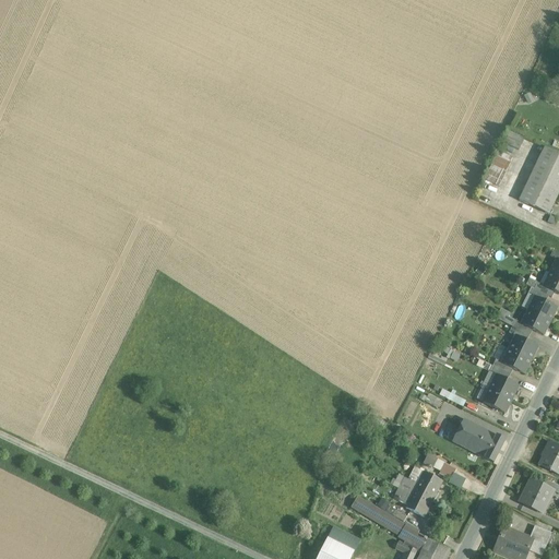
[(558,154),(545,147),(519,202),(550,216),(558,197),(558,154)]
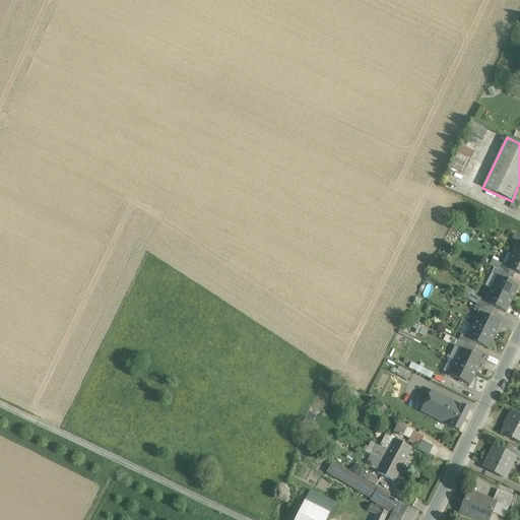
[(465,174),(477,146),(465,141),(453,169),(465,174)]
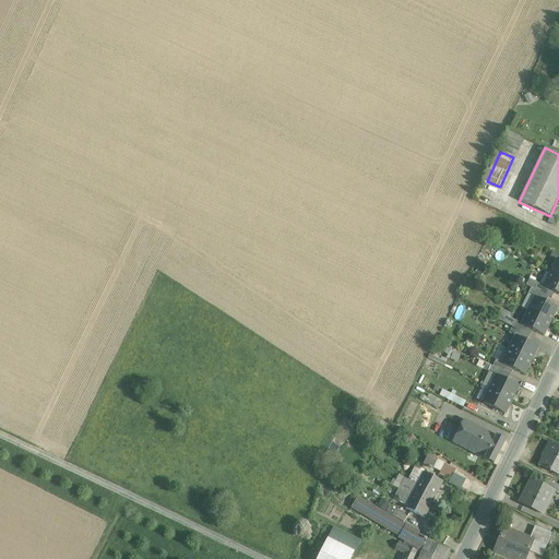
[(558,277),(550,273),(544,286),(544,287),(555,293),(558,294),(558,277)]
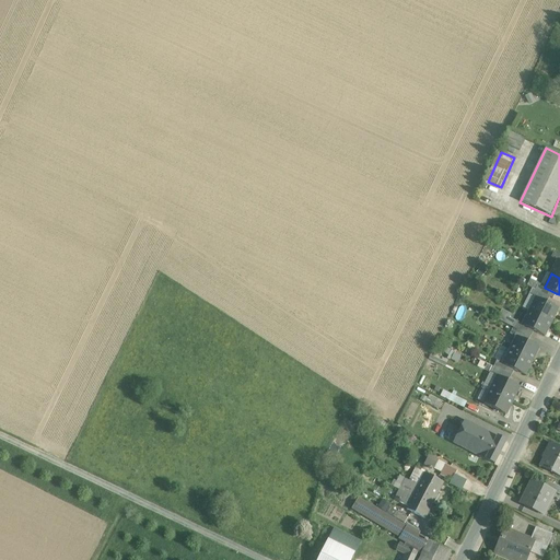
[(545,287),(538,283),(535,290),(549,298),(552,299),(556,293),(545,288),(545,287)]
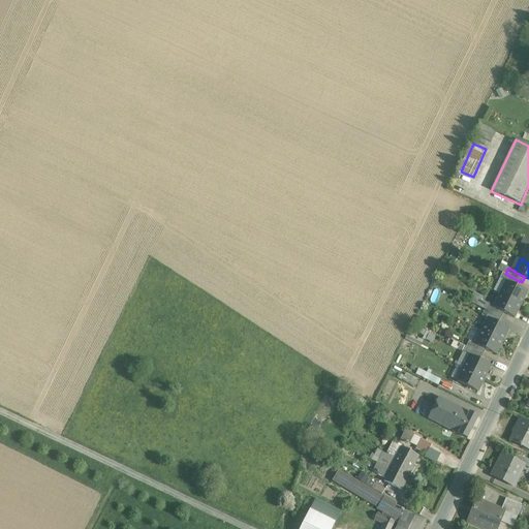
[(505,274),(502,273),(499,279),(506,282),(506,281),(517,286),(519,281),(505,274)]
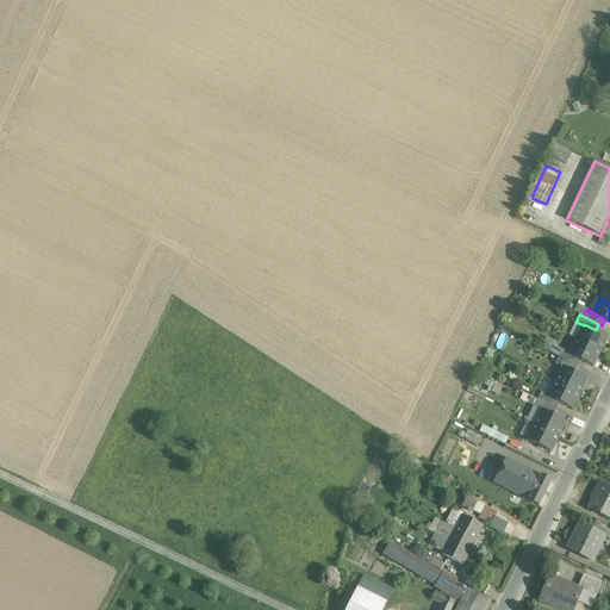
[(596,330),(584,324),(584,325),(577,340),(599,352),(608,336),(596,330)]
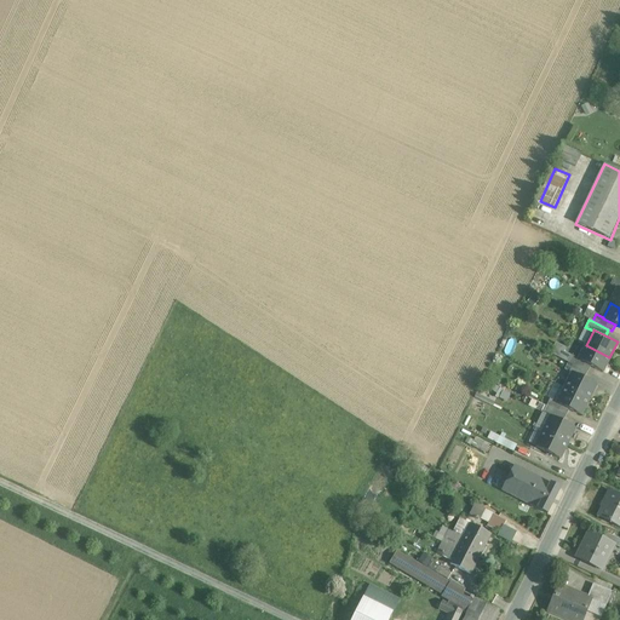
[(609,357),(586,345),(579,360),(579,361),(590,366),(602,372),(609,357)]
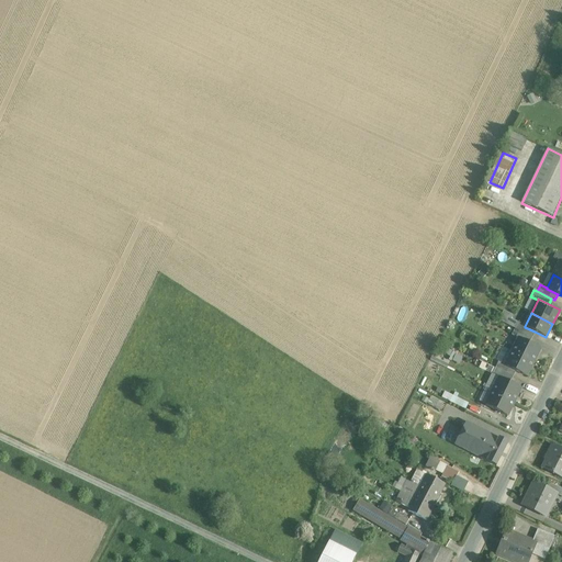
[(535,332),(525,327),(525,326),(518,323),(515,329),(532,338),(535,332)]
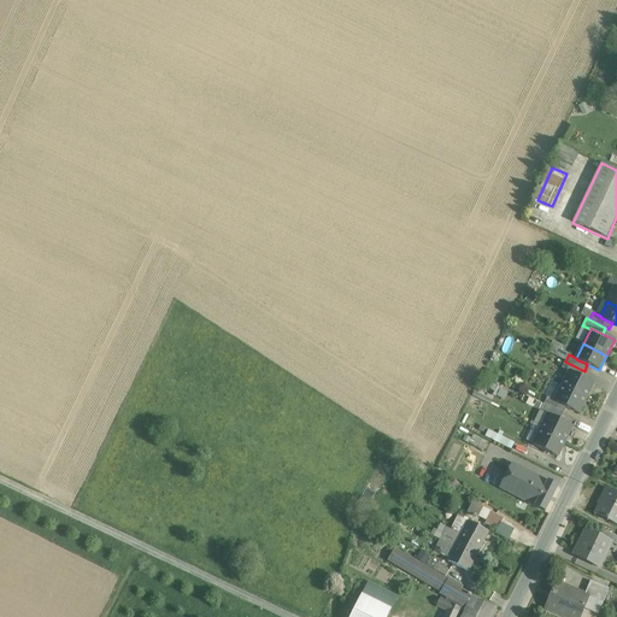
[(585,371),(565,362),(562,369),(569,372),(569,371),(581,377),(585,371)]
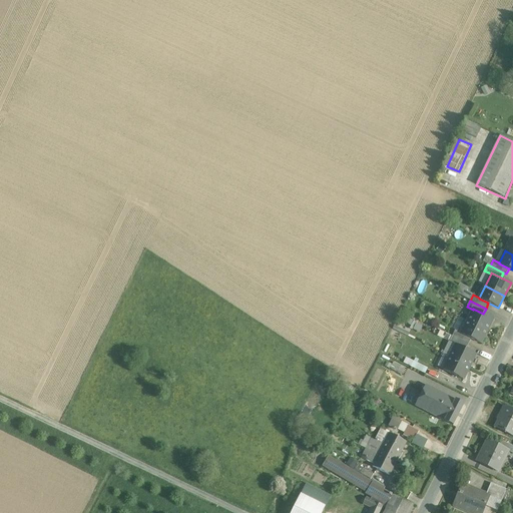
[(483,314),(473,309),(473,310),(467,322),(487,332),(493,319),(483,314)]
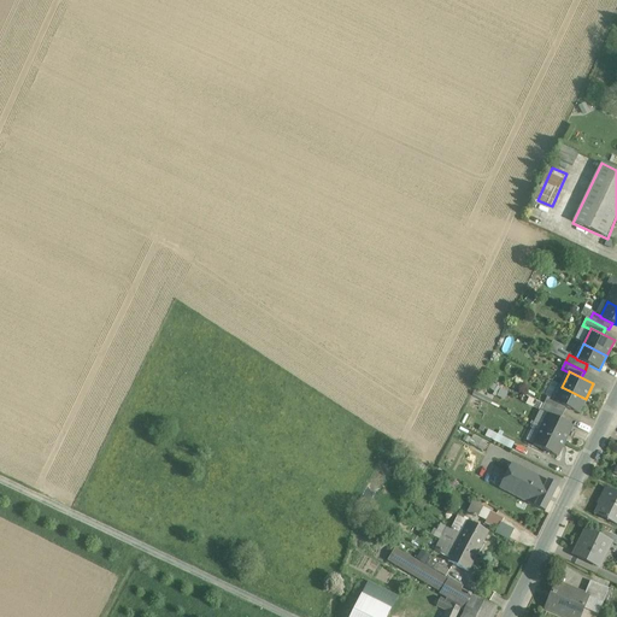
[(489,392),(504,399),(507,392),(493,385),(489,392)]
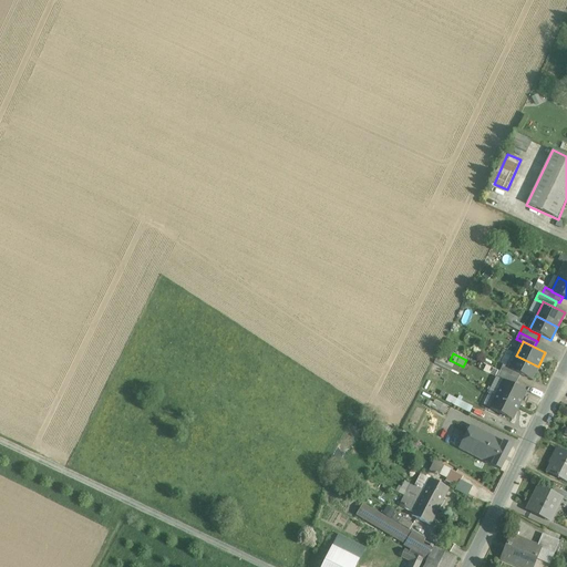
[(538,367),(516,356),(509,369),(521,374),(532,380),(538,367)]
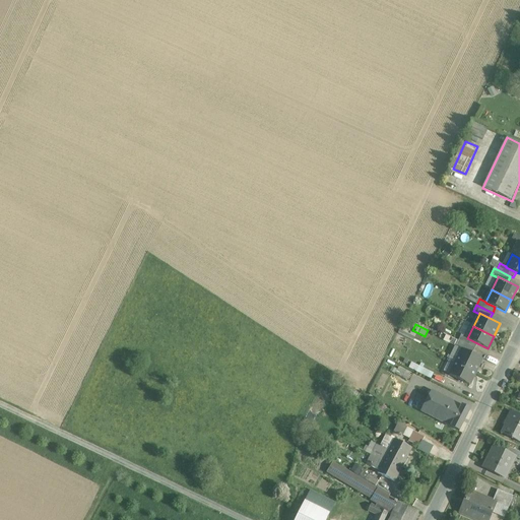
[(477,343),(467,338),(461,335),(458,341),(474,349),(477,343)]
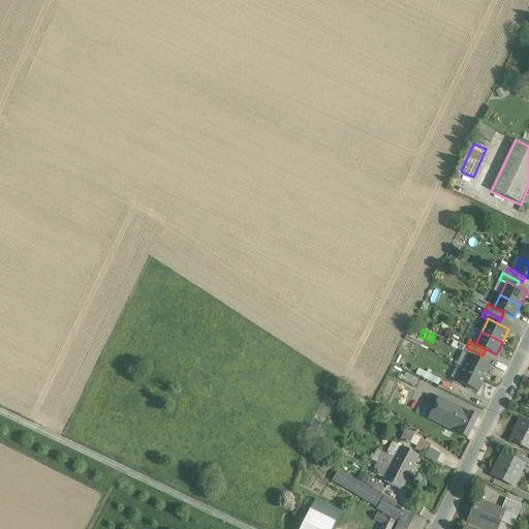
[(483,355),(466,347),(463,353),(469,356),(470,355),(479,361),(483,355)]
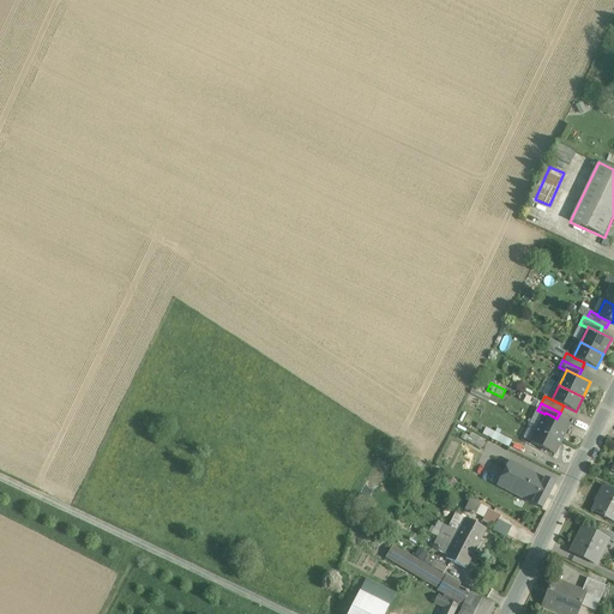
[(557,419),(546,413),(545,414),(539,428),(561,439),(569,425),(557,419)]
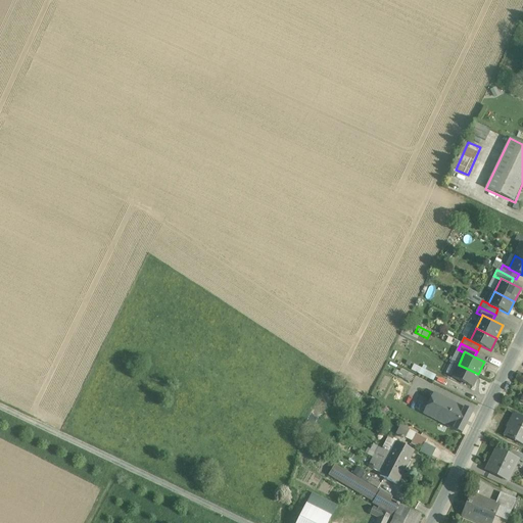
[(413,365),(411,371),(434,380),(436,374),(413,365)]
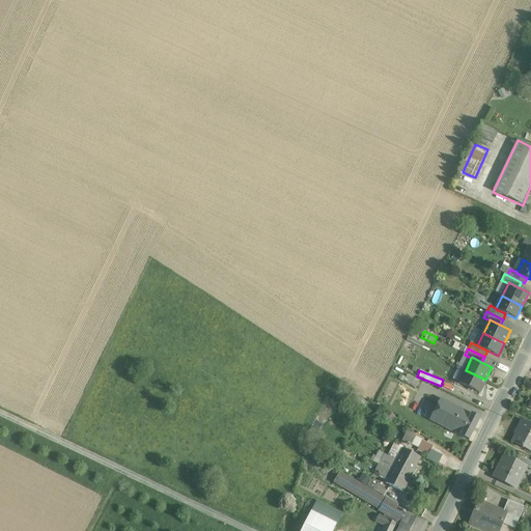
[(485,380),(466,370),(458,383),(479,393),(485,380)]
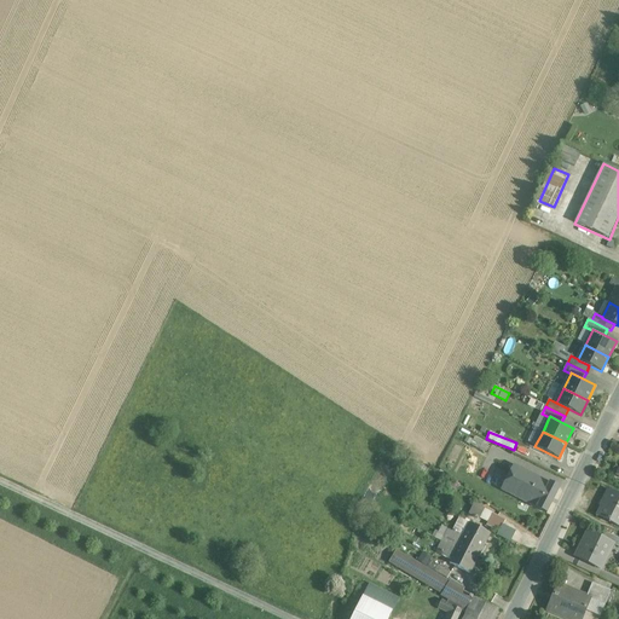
[(487,445),(475,438),(470,445),(484,452),(487,445)]
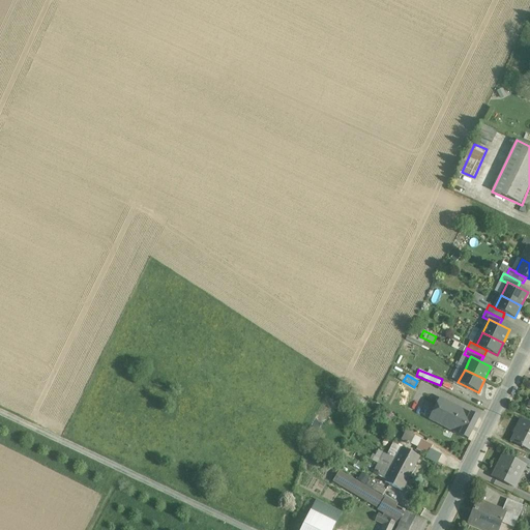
[(441,398),(430,419),(445,428),(457,406),(441,398)]
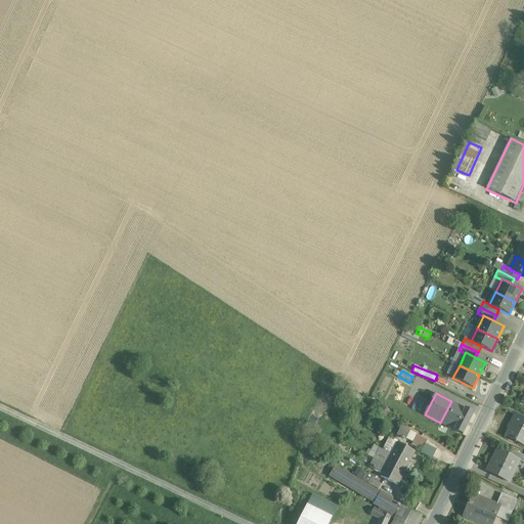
[(466,408),(451,401),(440,423),(455,430),(455,431),(464,435),(475,412),(466,408)]
